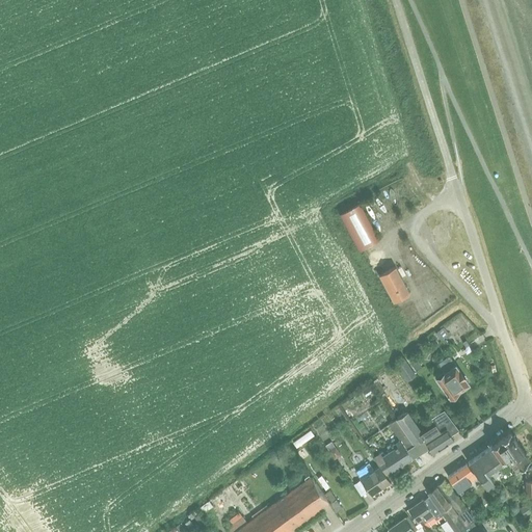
[(361,205),(340,215),(358,250),(378,240),(361,205)]
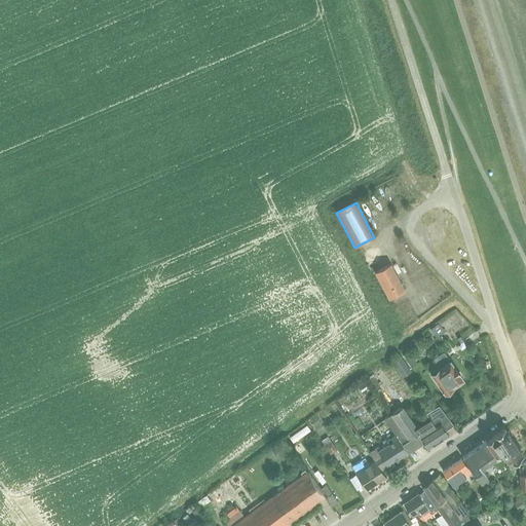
[(389,297),(405,289),(390,262),(375,270),(389,297)]
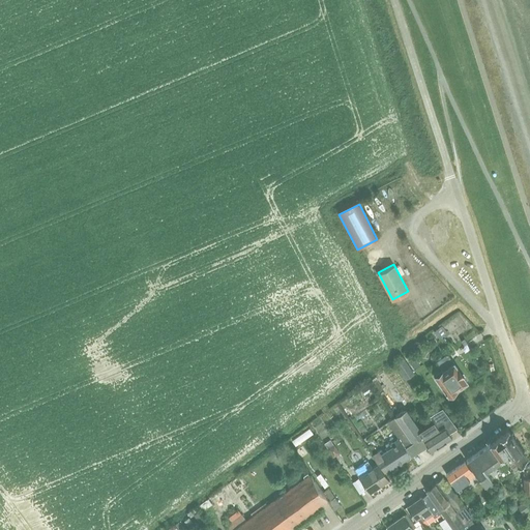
[(411,302),(406,305),(412,316),(416,313),(411,302)]
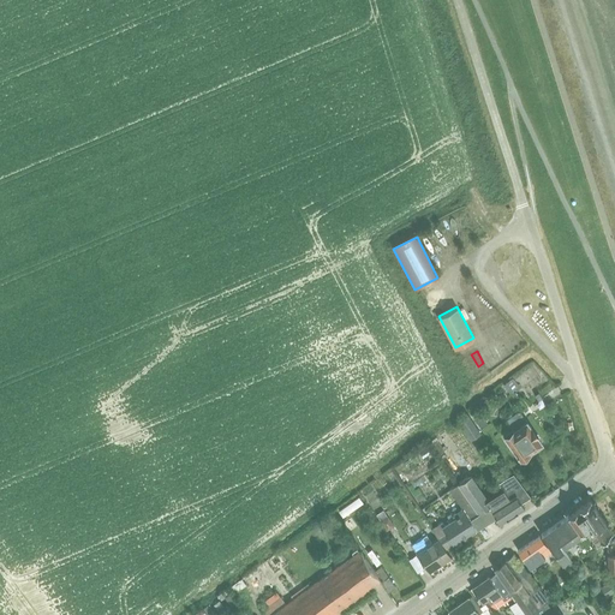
[(511,380),(503,386),(511,394),(517,389),(511,380)]
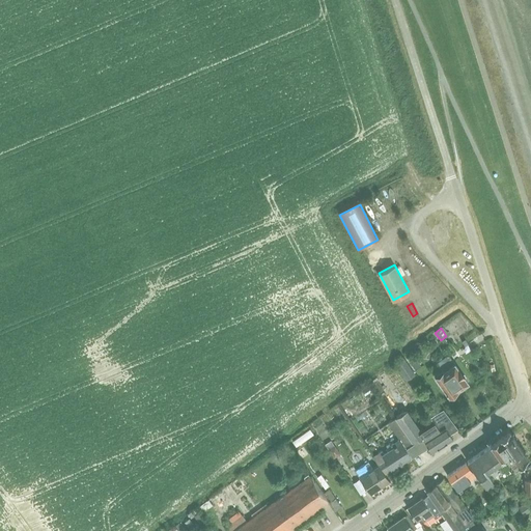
[(468,383),(448,355),(438,363),(442,369),(434,374),(449,396),(468,383)]
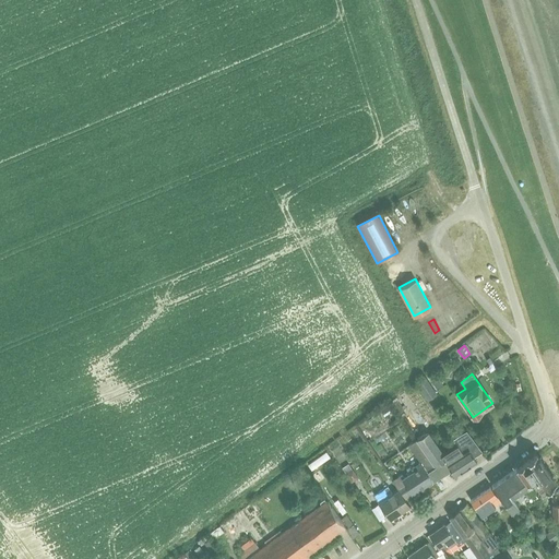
[(425,375),(416,381),(428,400),(438,394),(425,375)]
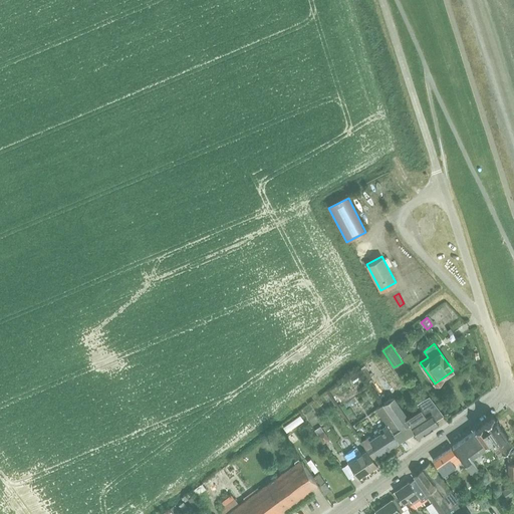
[(403,348),(398,351),(402,357),(407,354),(403,348)]
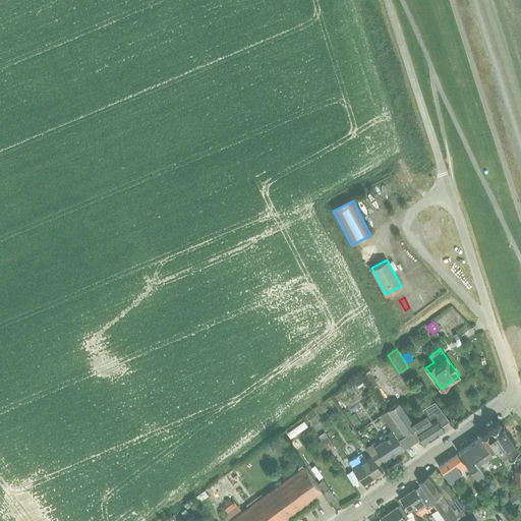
[(370,373),(366,375),(371,385),(377,382),(370,373)]
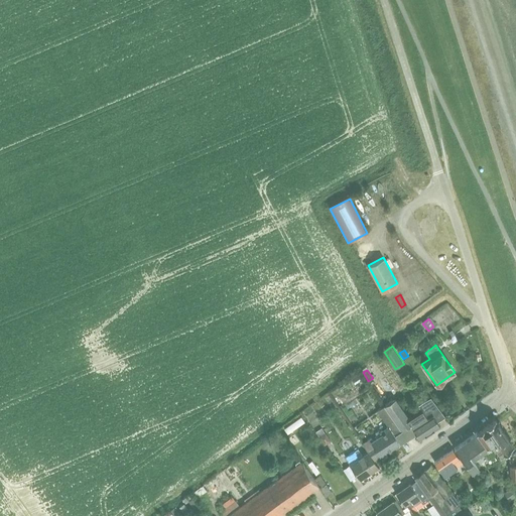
[(394,435),(399,443),(415,433),(418,438),(439,425),(437,421),(444,416),(430,397),(417,405),(421,411),(409,419),(395,399),(384,406),(401,430),(394,435)]
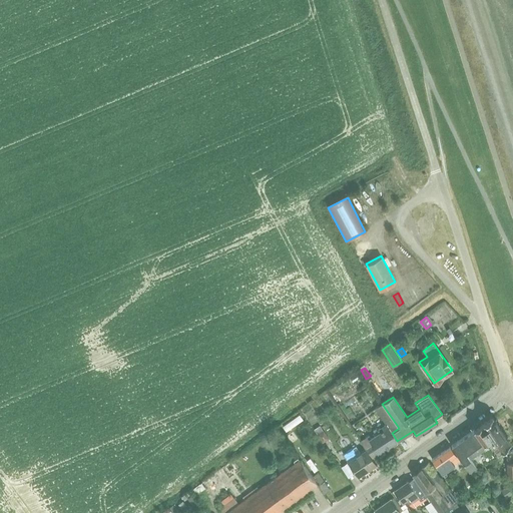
[(399,428),(382,404),(375,408),(384,419),(383,420),(386,424),(378,429),(377,428),(373,430),(376,435),(371,438),(369,435),(360,441),(366,449),(372,458),(397,441),(392,433),(399,428)]
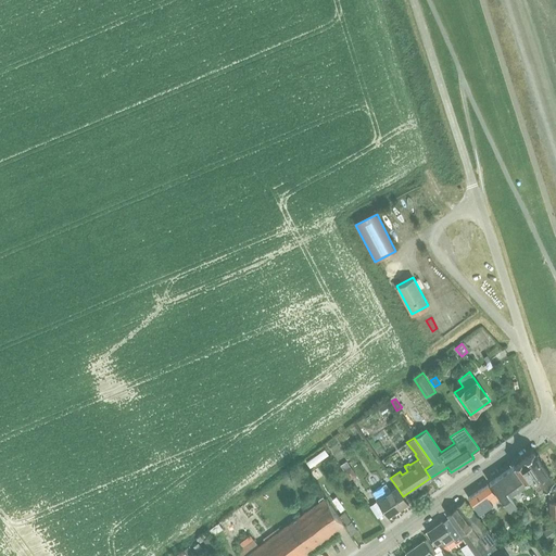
[(325,449),(306,462),(311,467),(328,454),(325,449)]
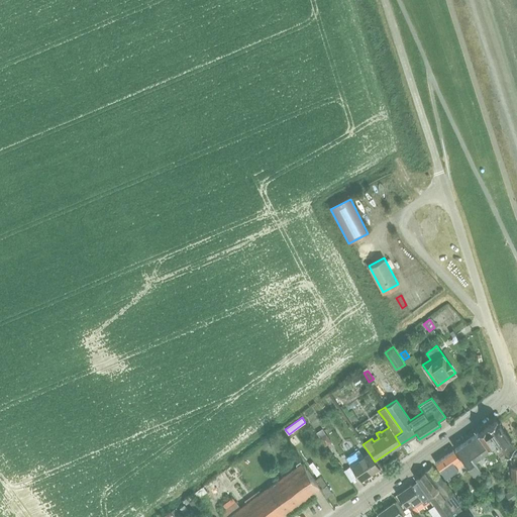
[(478,432),(478,433),(488,446),(494,443),(501,454),(514,445),(498,423),(498,422),(496,419),(486,426),(478,432)]
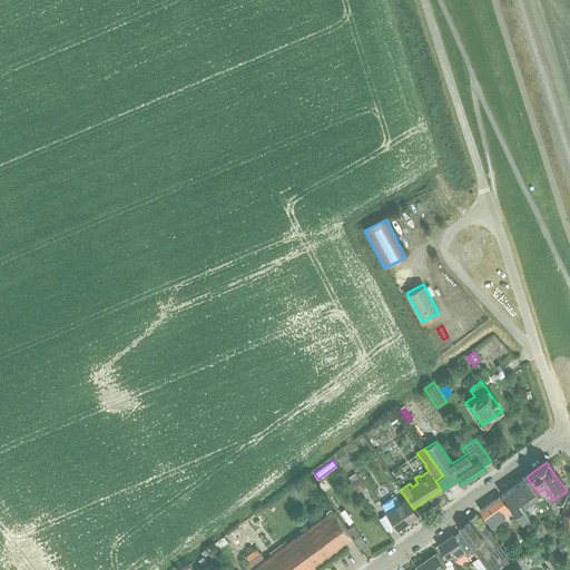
[(527,478),(501,494),(521,522),(528,517),(523,511),(538,501),(542,498),(538,492),(527,478)]
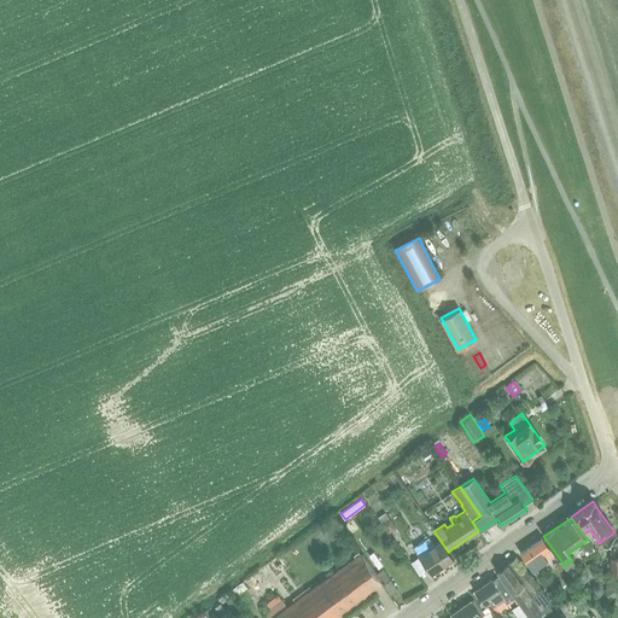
[(396,528),(390,519),(383,524),(389,532),(396,528)]
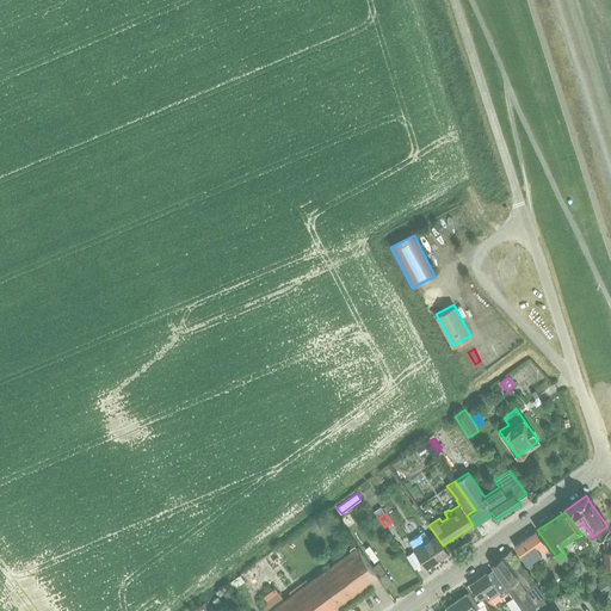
[(423,531),(408,542),(413,549),(425,568),(448,553),(443,545),(436,535),(429,539),(423,531)]
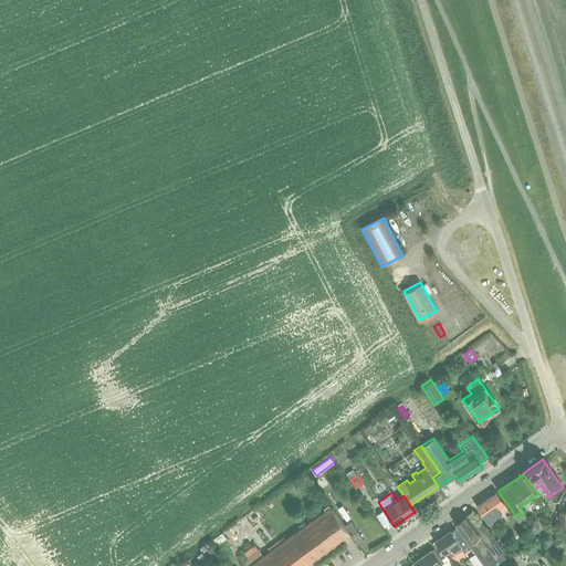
[(496,492),(477,506),(491,525),(493,524),(493,523),(491,519),(506,507),(496,492)]
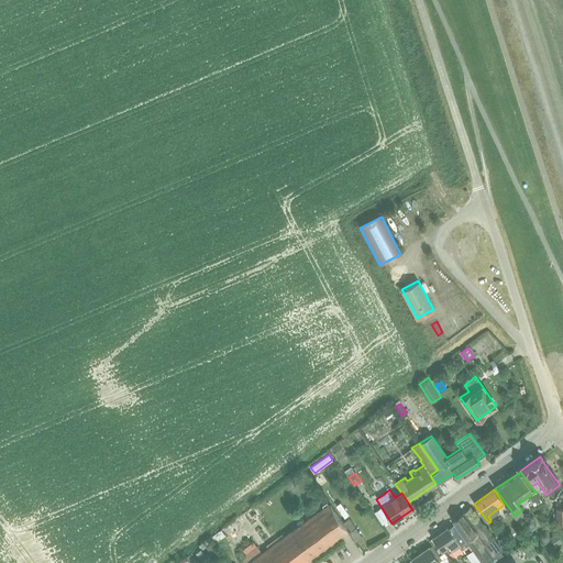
[(256,547),(239,559),(242,562),(306,562),(350,532),(344,523),(330,503),(322,508),(307,519),(262,552),(256,547)]
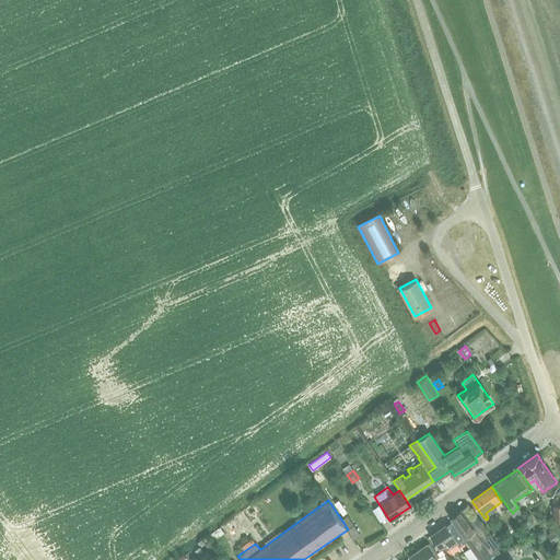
[(481,543),(490,535),(490,534),(467,503),(458,510),(459,511),(450,518),(452,521),(466,541),(470,547),(471,550),(482,543),(481,543)]
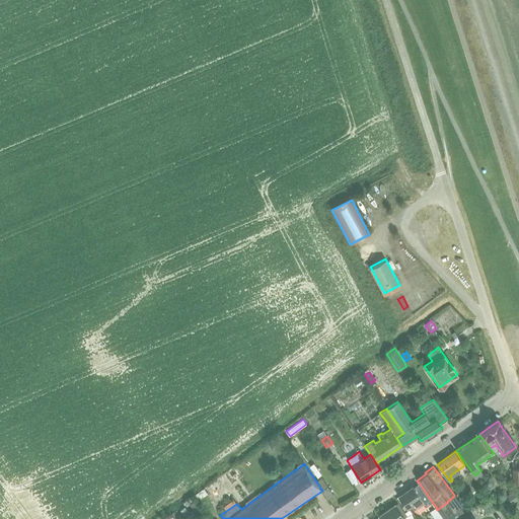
[(348,467),(343,470),(348,480),(353,477),(348,467)]
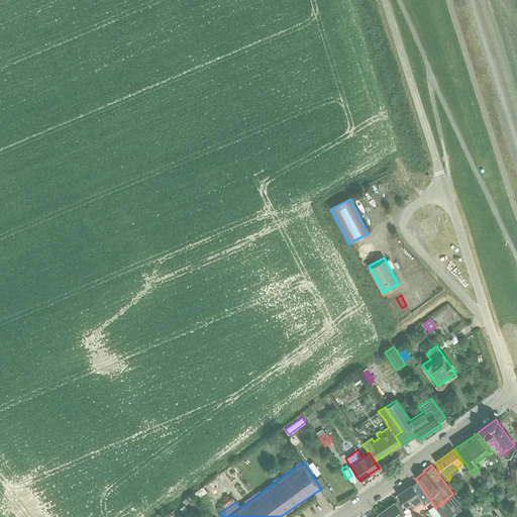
[(321,477),(316,481),(321,489),(326,497),(332,493),(326,485),(321,477)]
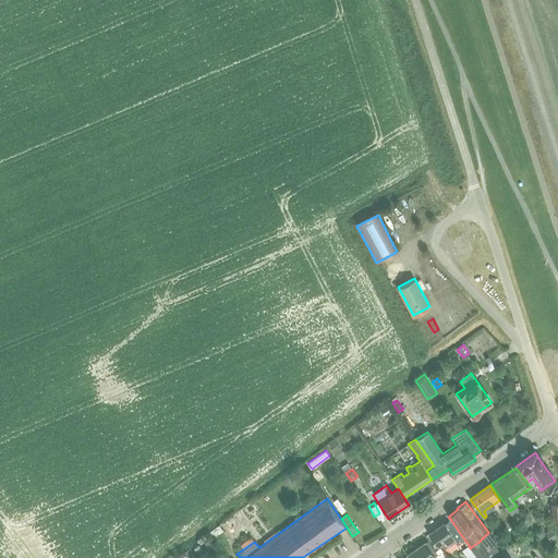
[(464,540),(450,519),(444,523),(443,523),(427,534),(437,547),(441,544),(445,548),(448,546),(456,541),(458,544),(464,540)]
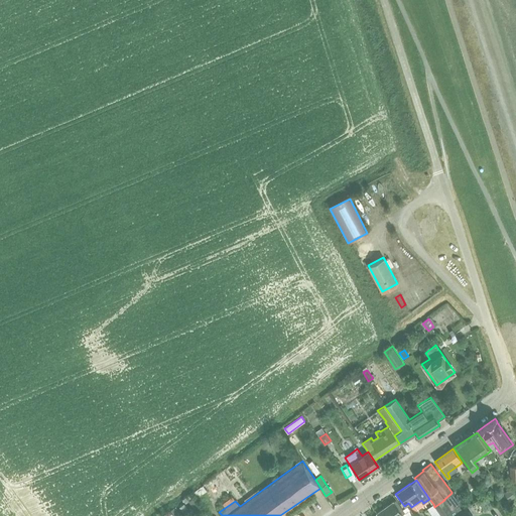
[(505,494),(510,500),(515,497),(510,490),(505,494)]
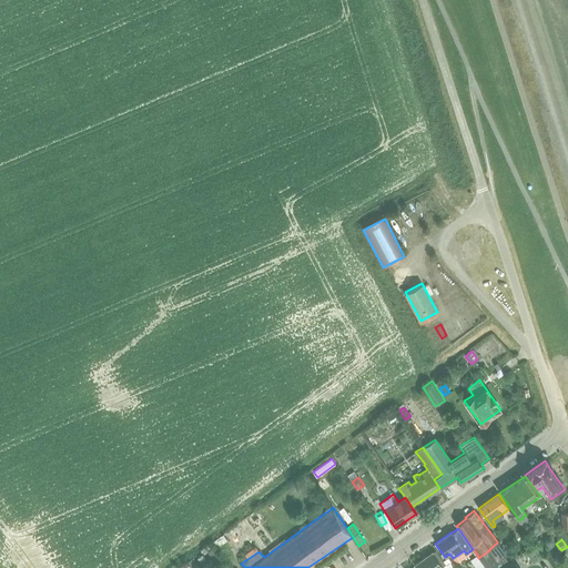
[(478,558),(484,565),(486,567),(519,567),(516,563),(511,565),(505,556),(507,555),(497,543),(488,550),(489,550),(478,558)]
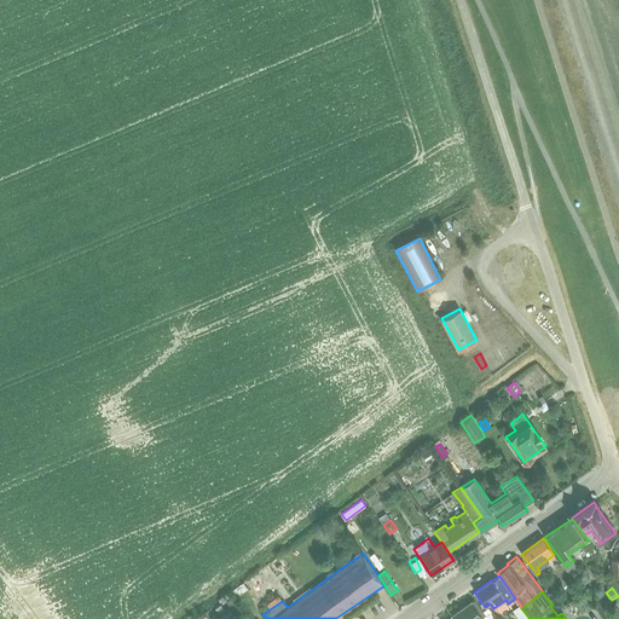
[(230,594),(219,600),(223,605),(226,602),(232,599),(230,594)]
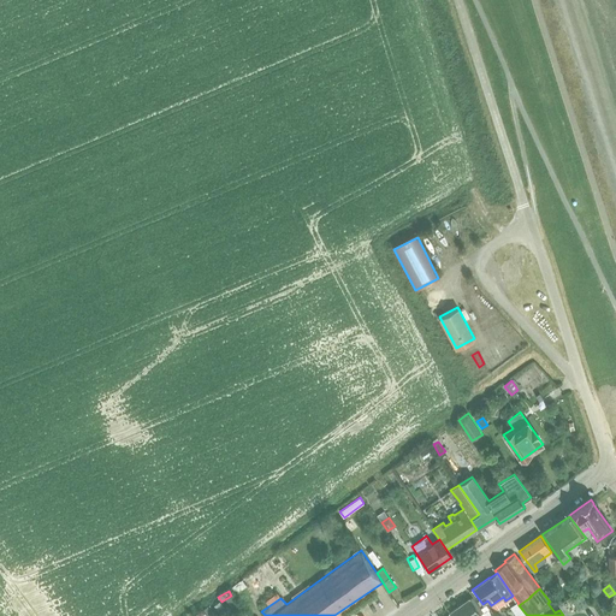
[(231,596),(225,599),(231,610),(238,606),(231,596)]
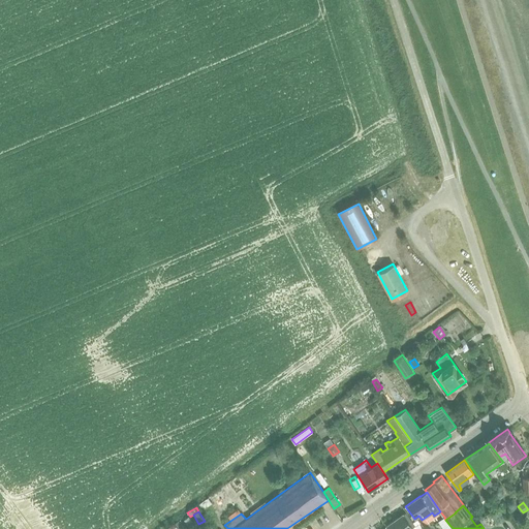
[(416,528),(415,526),(412,528),(403,514),(385,526),(387,528),(416,528)]
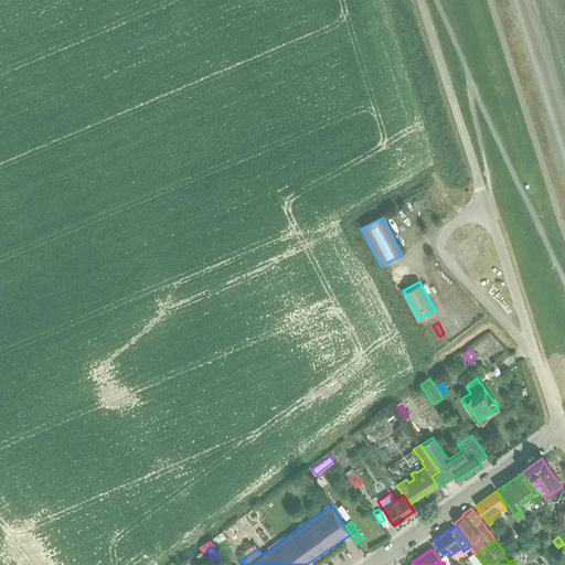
[(201,552),(196,556),(203,564),(208,562),(201,552)]
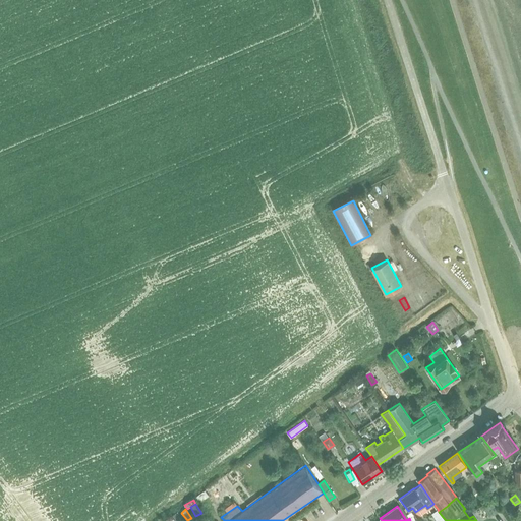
[(439,520),(444,518),(439,512),(438,509),(431,513),(437,520),(439,520)]
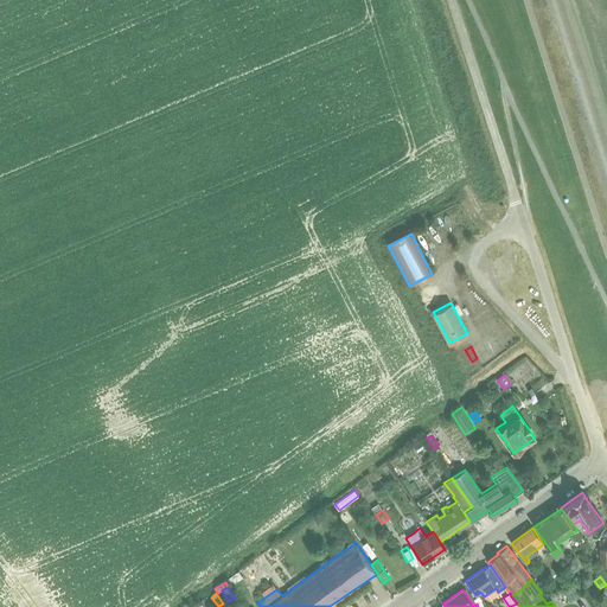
[(600,600),(595,593),(590,596),(595,604),(600,600)]
